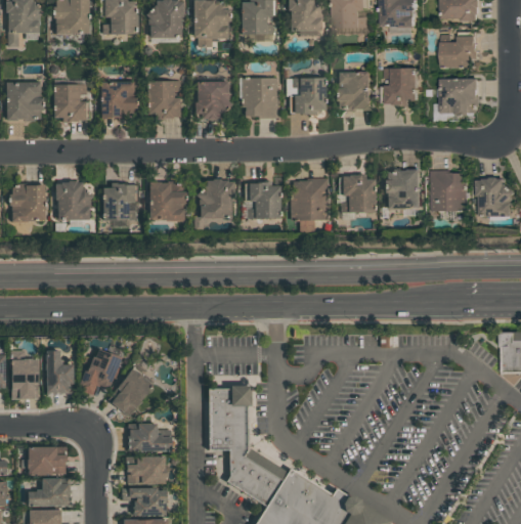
[(33,0),(33,1),(35,0),(44,9),(40,13),(40,32),(18,32),(18,46),(8,46),(8,11),(6,11),(6,0),(33,0)]
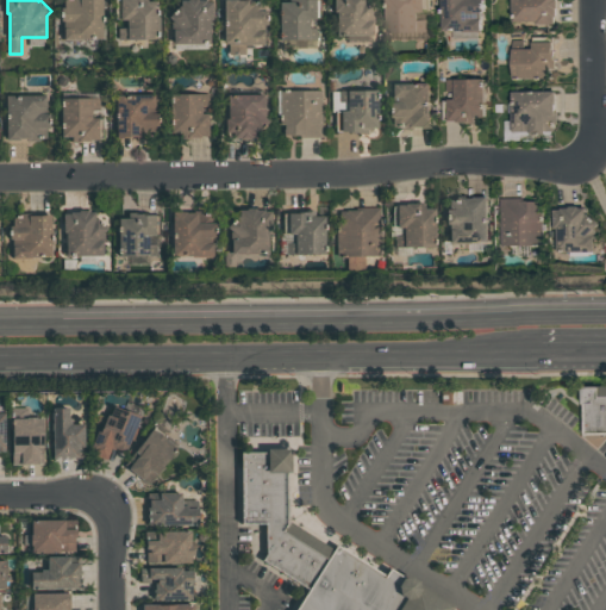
[(66,0),(104,0),(105,39),(66,41),(66,29),(62,29),(62,8),(66,8),(66,0)]
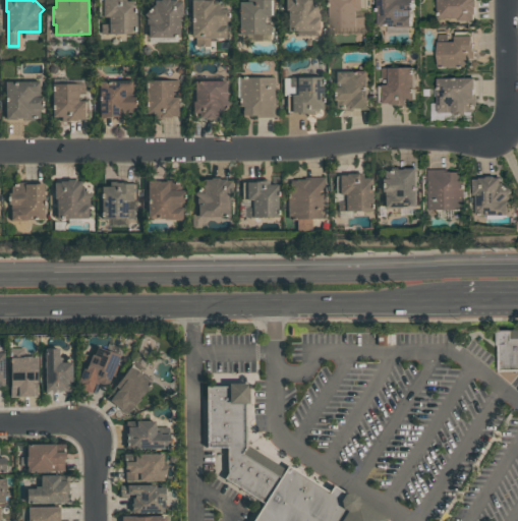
[(101,0),(128,0),(128,1),(136,1),(136,34),(103,34),(103,24),(111,24),(111,16),(101,16),(101,0)]
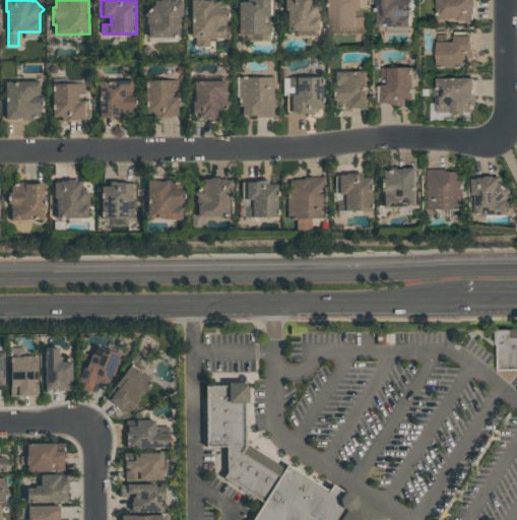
[(156,1),(183,0),(184,16),(181,17),(181,35),(149,36),(149,11),(156,4),(156,1)]
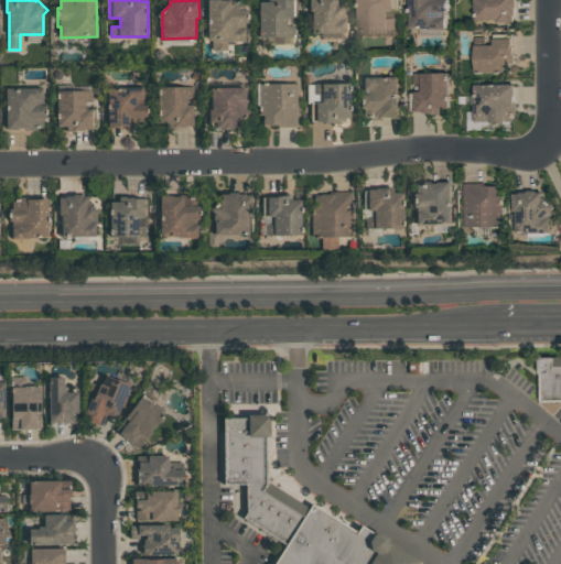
[(209,0),(245,0),(246,7),(249,7),(249,22),(246,22),(246,39),(209,40),(209,0)]
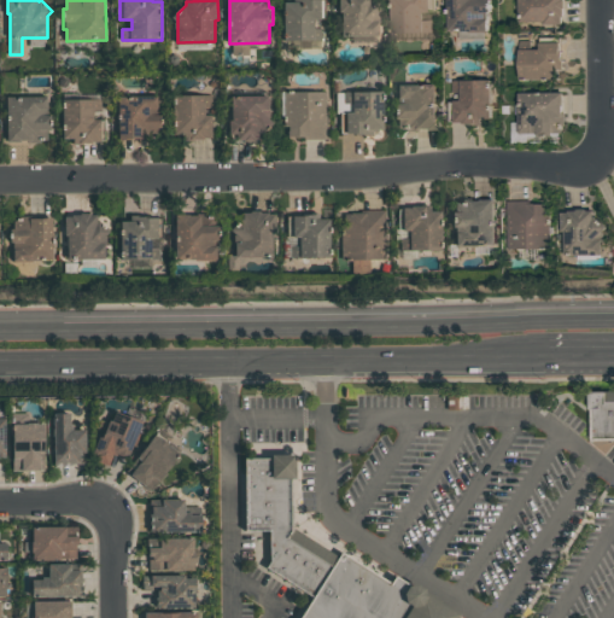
[(293,0),(326,0),(326,18),(317,18),(317,28),(323,28),(323,39),(284,39),(284,1),(293,1),(293,0)]
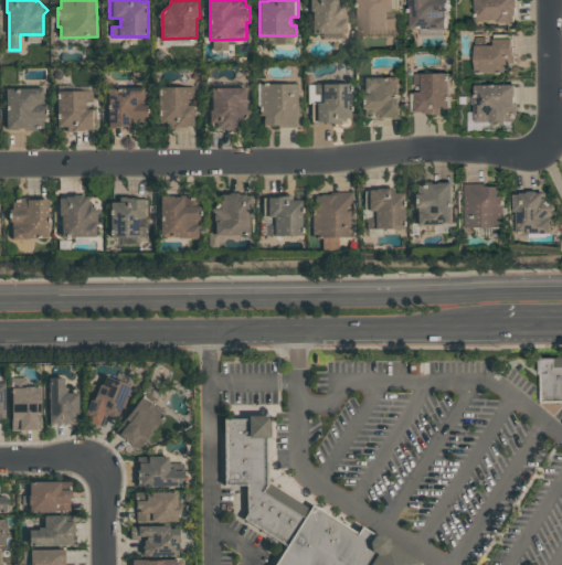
[(310,0),(343,0),(350,7),(346,11),(347,32),(313,32),(313,11),(310,11),(310,0)]
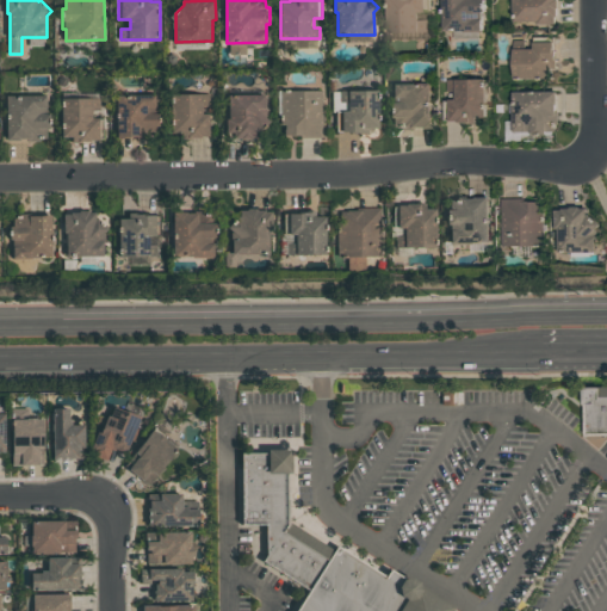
[(429,0),(429,32),(390,32),(390,0),(429,0)]
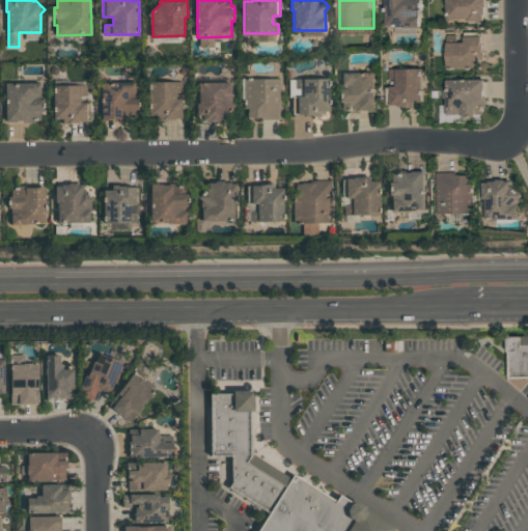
[(387,0),(423,0),(423,9),(421,10),(421,27),(387,27),(387,0)]
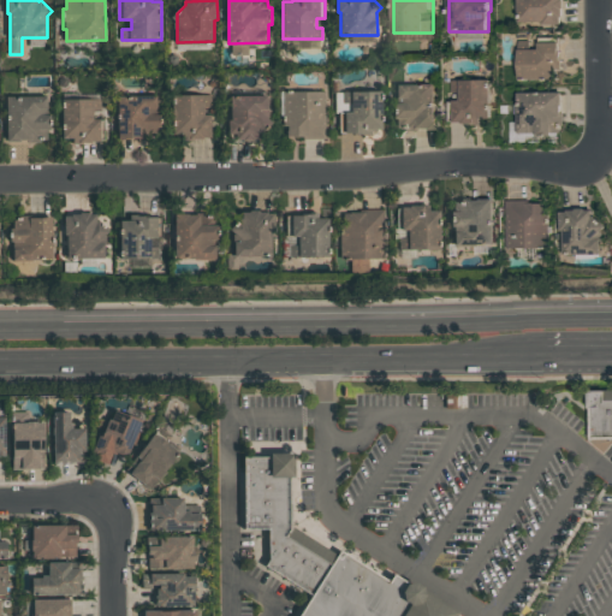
[(566,0),(566,7),(563,24),(547,24),(545,21),(521,22),(520,0),(566,0)]
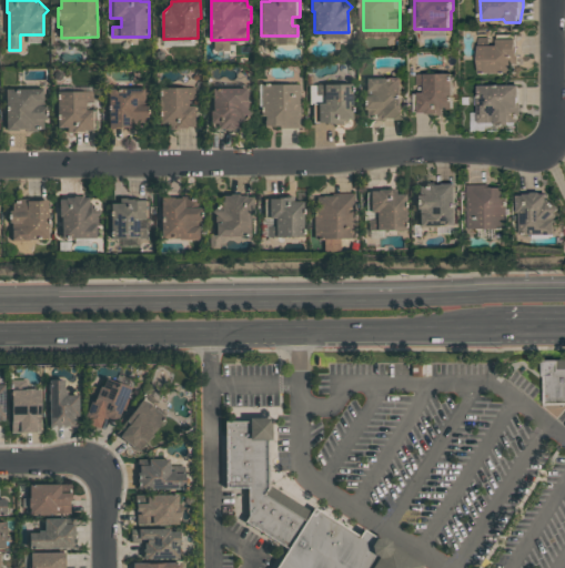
[(498,39),(518,39),(518,74),(481,74),(480,46),(498,46),(498,39)]
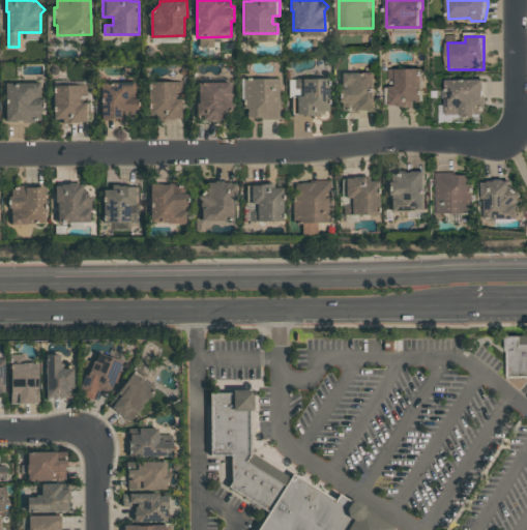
[(390,80),(390,69),(425,68),(426,101),(416,101),(416,106),(392,106),(392,86),(398,86),(398,80),(390,80)]
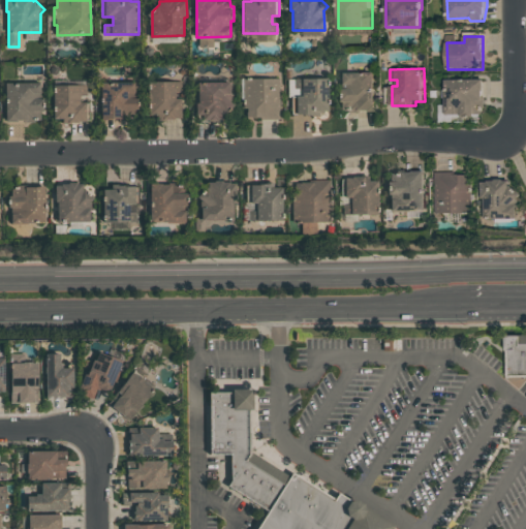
[(341,72),(376,72),(377,112),(341,112),(341,101),(338,101),(338,92),(341,92),(341,72)]
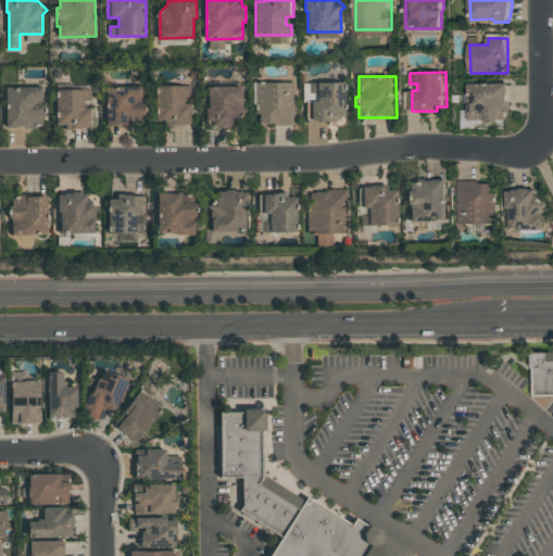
[(256,83),(294,81),(296,122),(260,123),(260,112),(256,112),(256,83)]
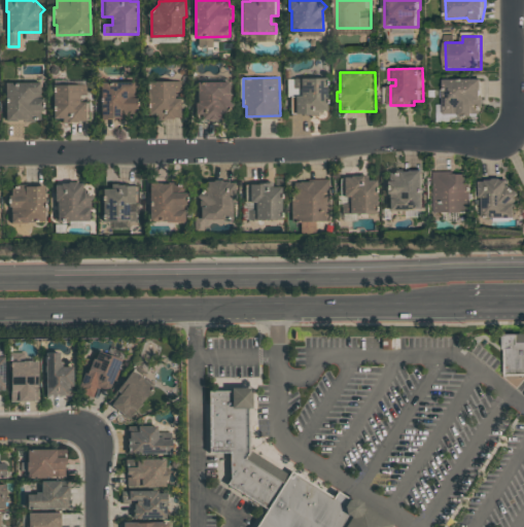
[(294,89),(294,77),(326,77),(326,109),(319,109),(319,114),(304,114),(304,112),(290,112),(290,96),(302,96),(302,89),(294,89)]
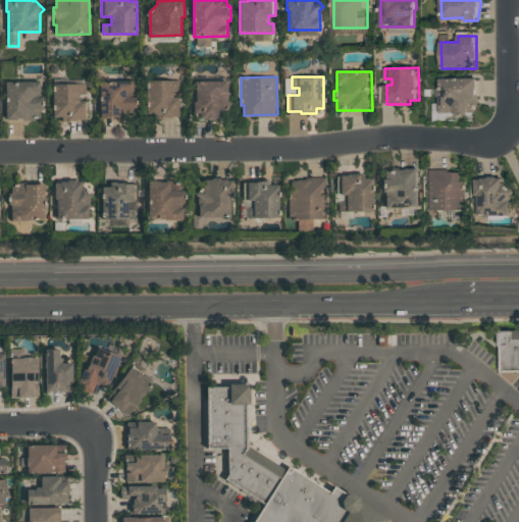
[(439,79),(479,77),(479,107),(478,107),(478,112),(469,112),(469,115),(457,115),(457,112),(440,112),(439,79)]
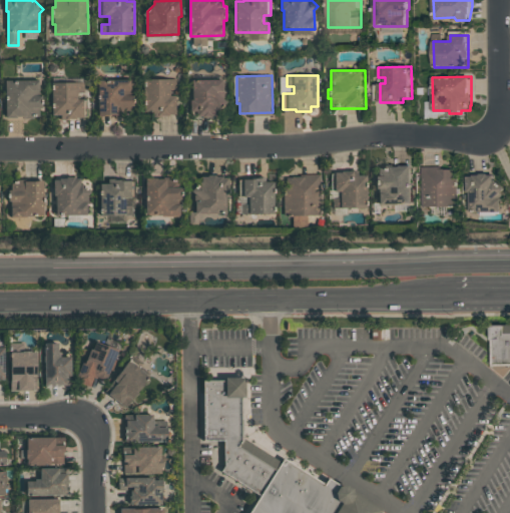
[(144,79),(176,79),(177,87),(171,88),(172,94),(175,94),(176,115),(159,115),(159,108),(144,108),(144,79)]
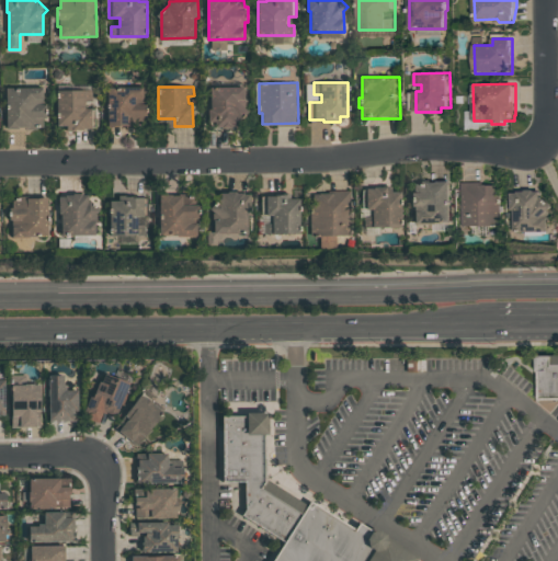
[(209,87),(246,87),(246,105),(249,110),(242,116),(238,116),(238,123),(236,123),(236,126),(218,126),(218,117),(206,117),(206,109),(211,109),(209,87)]
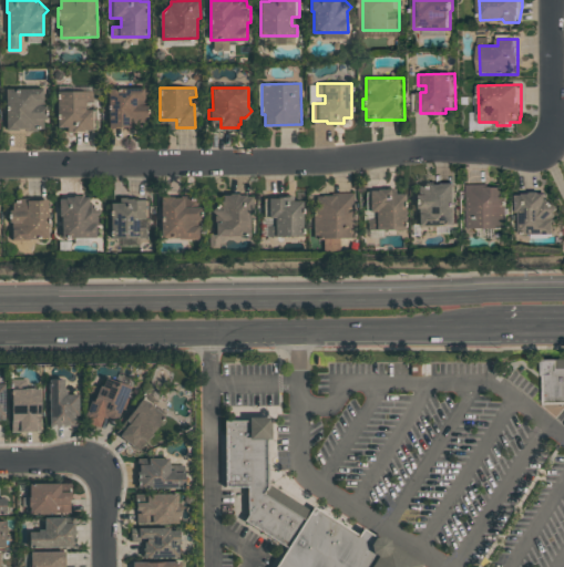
[(7,90),(43,89),(44,105),(45,105),(47,119),(44,119),(44,129),(38,129),(38,131),(27,131),(27,130),(8,131),(7,90)]
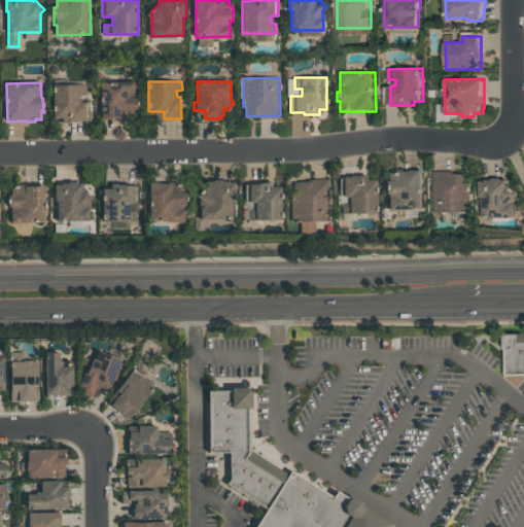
[(102,83),(136,82),(136,98),(139,98),(139,107),(136,107),(136,113),(130,113),(130,119),(119,120),(119,118),(102,118),(102,83)]
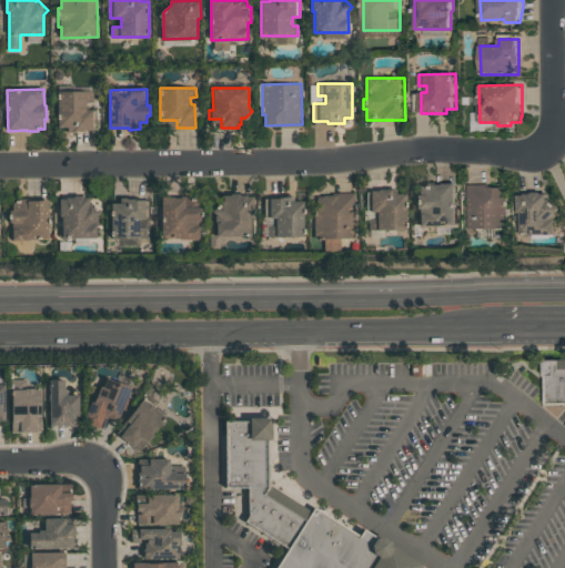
[(59,128),(58,92),(94,91),(94,101),(88,101),(88,110),(93,109),(93,130),(69,131),(69,128),(59,128)]
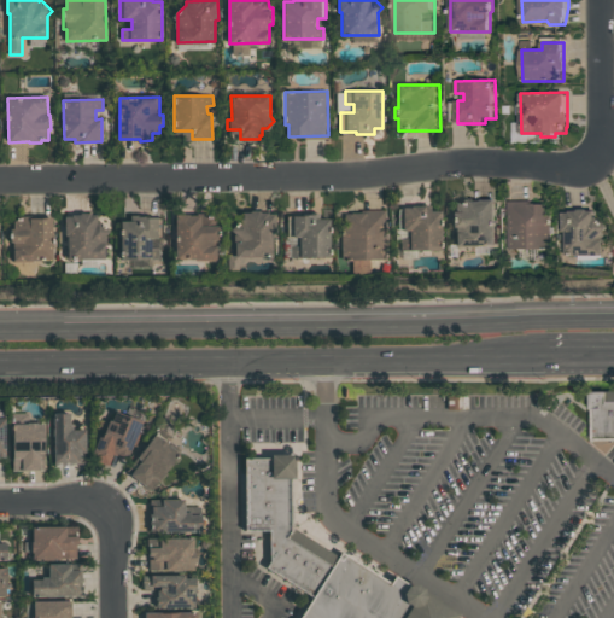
[(456,200),(497,200),(498,245),(457,245),(457,227),(454,227),(454,213),(457,213),(456,200)]
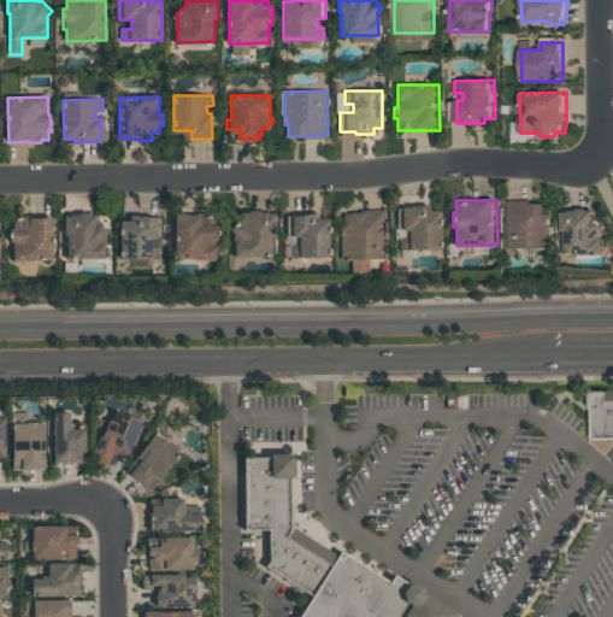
[(508,200),(529,200),(529,204),(548,204),(548,215),(550,215),(550,248),(508,248),(508,200)]
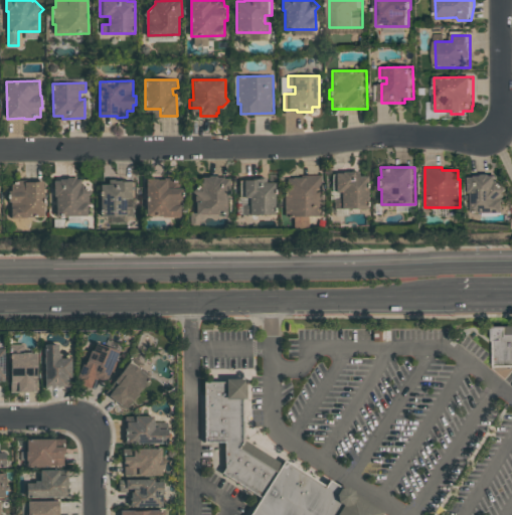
[(332,173),(343,173),(343,171),(360,171),(360,175),(367,175),(368,206),(334,206),(334,197),(330,197),(330,190),(333,190),(332,173)]
